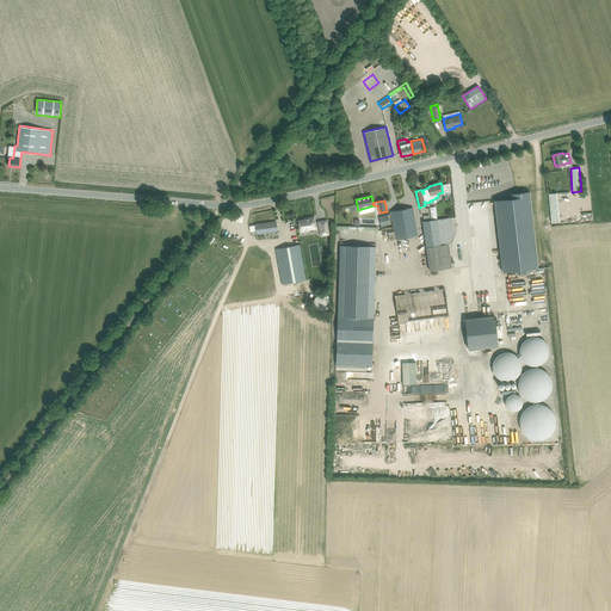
[(413,208),(390,211),(395,239),(418,235),(413,208)]
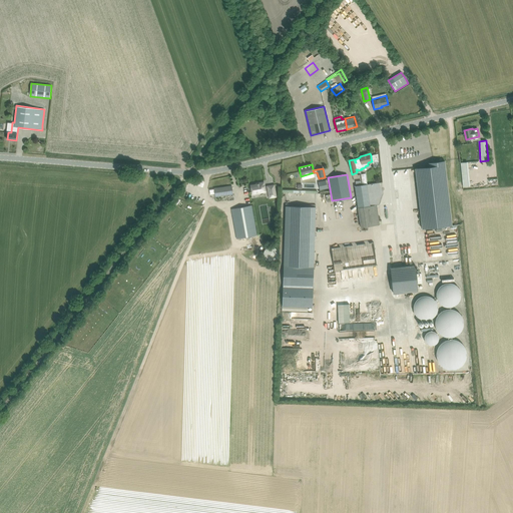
[(326,180),(318,182),(320,190),(328,188),(326,180)]
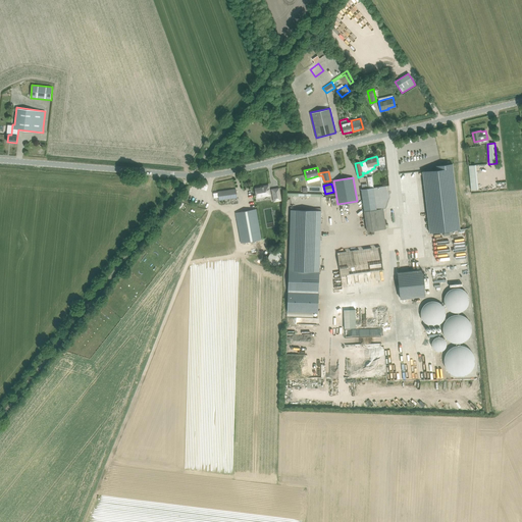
[(264,187),(255,189),(257,198),(261,197),(261,196),(270,195),(268,186),(264,186),(264,187)]
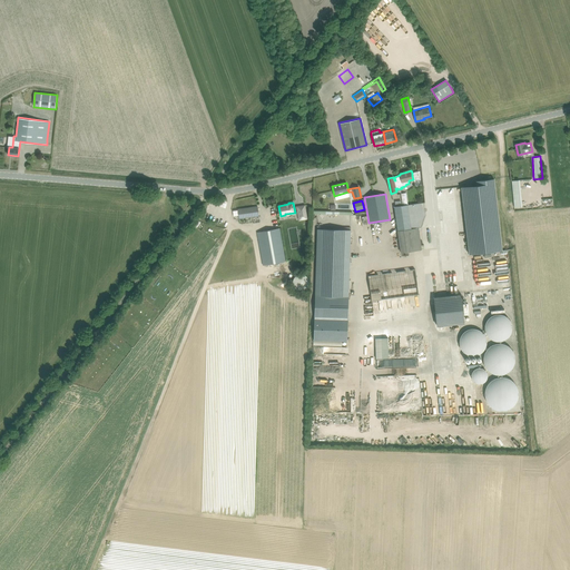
[(396,224),(400,243),(401,253),(422,249),(419,227),(421,227),(425,215),(423,203),(394,207),(396,224)]
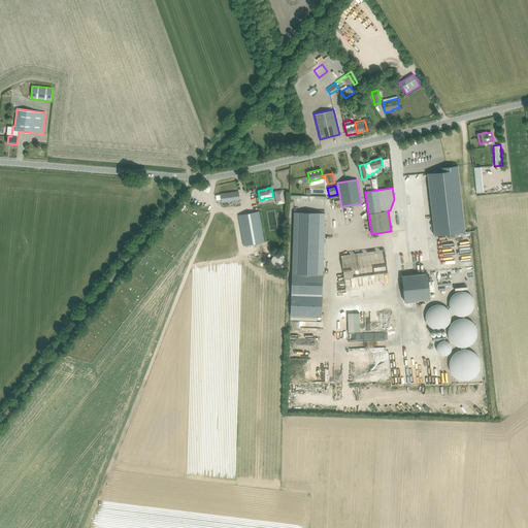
[(282,190),(275,191),(276,199),(279,199),(279,203),(284,202),(282,190)]
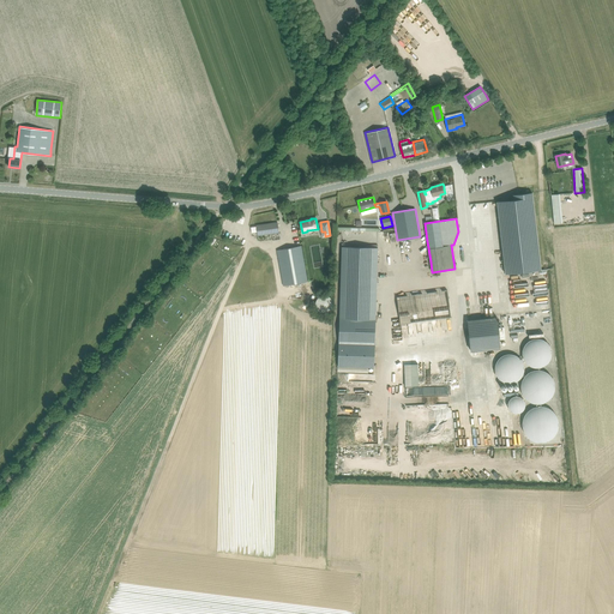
[(277,222),(256,226),(258,235),(278,233),(277,222)]
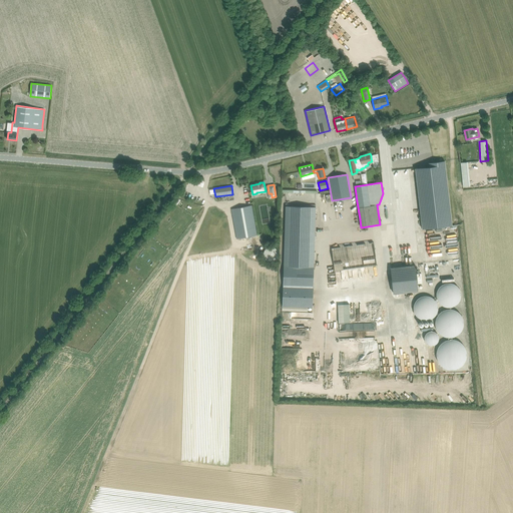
[(236,238),(241,237),(258,235),(251,205),(231,209),(236,238)]
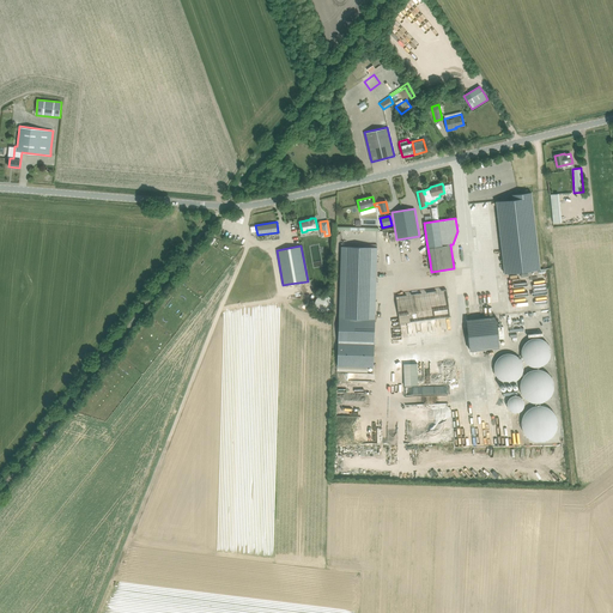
[(374,366),(375,319),(377,247),(341,246),(338,366),(374,366)]
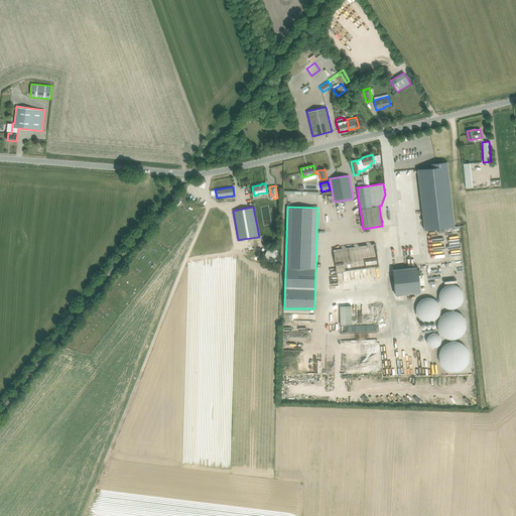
[(379,266),(376,244),(333,249),(337,272),(379,266)]
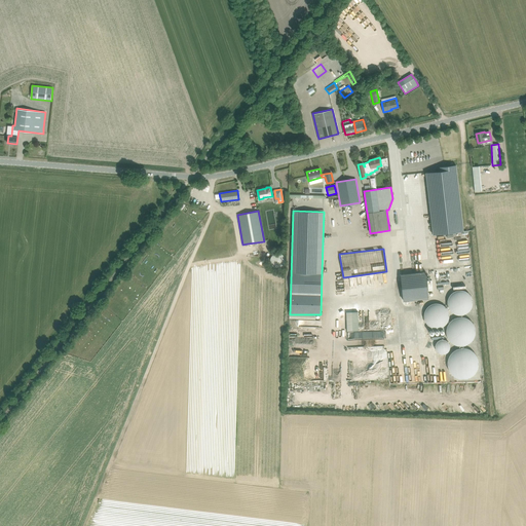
[(270,259),(270,260),(270,261),(270,262),(270,263),(271,264),(271,265),(272,265),(272,266),(273,266),(274,267),(275,267),(276,267),(276,268),(277,268),(278,268),(279,267),(280,267),(282,267),(282,266),(283,266),(283,265),(284,265),(284,264),(285,264),(285,263),(285,262),(286,261),(286,260),(286,259),(285,259),(285,258),(285,257),(284,256),(284,255),(283,255),(283,254),(282,254),(280,253),(279,253),(278,253),(277,253),(276,253),(275,253),(274,253),(274,254),(273,254),(272,254),(272,255),(271,255),(271,256),(270,257),(270,258),(270,259)]
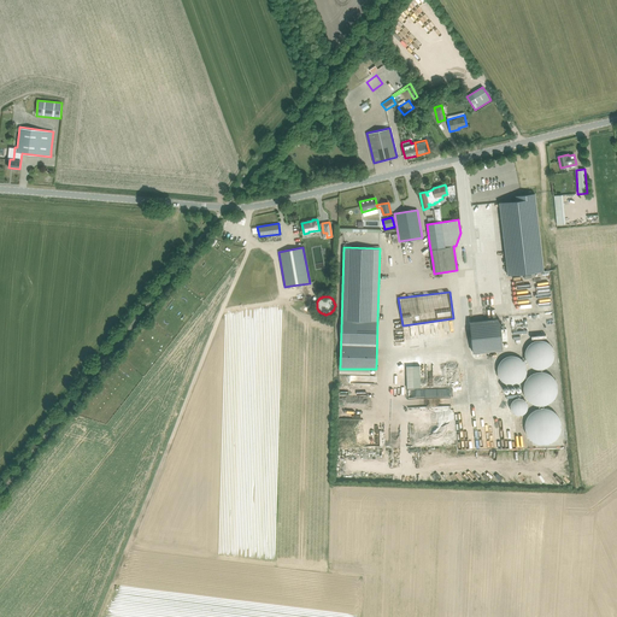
[(499,318),(470,322),(474,353),(503,350),(499,318)]
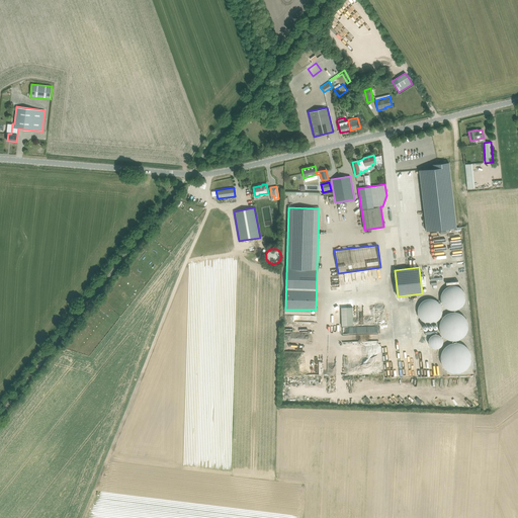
[(440,296),(440,297),(440,299),(441,300),(441,303),(442,304),(443,306),(444,307),(445,308),(446,309),(448,309),(449,310),(451,310),(452,311),(454,310),(455,310),(457,310),(458,309),(460,308),(461,307),(462,306),(463,305),(464,303),(464,301),(465,299),(465,298),(465,296),(465,295),(464,293),(464,292),(463,290),(462,289),(461,288),(459,287),(458,286),(457,286),(455,285),(454,285),(452,285),(450,285),(449,285),(447,286),(446,287),(445,288),(444,289),(443,290),(442,291),(441,293),(441,294),(440,296)]
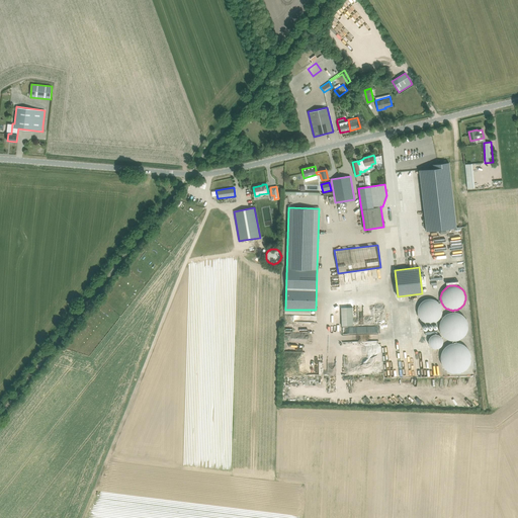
[(417,309),(417,310),(417,312),(418,314),(418,315),(419,316),(419,318),(420,319),(421,320),(423,321),(424,322),(425,323),(427,323),(428,323),(430,323),(431,323),(433,323),(435,322),(436,322),(437,321),(438,320),(439,318),(440,317),(441,315),(441,314),(442,312),(442,311),(442,309),(441,308),(441,306),(440,305),(439,303),(438,301),(437,300),(436,299),(434,299),(433,298),(431,298),(430,298),(428,298),(426,298),(425,299),(424,299),(422,300),(421,301),(420,303),(419,305),(418,306),(418,307),(417,309)]
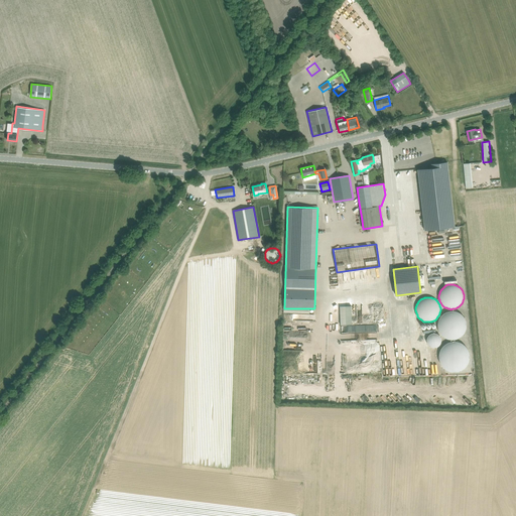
[(352,325),(352,305),(340,305),(340,325),(352,325)]
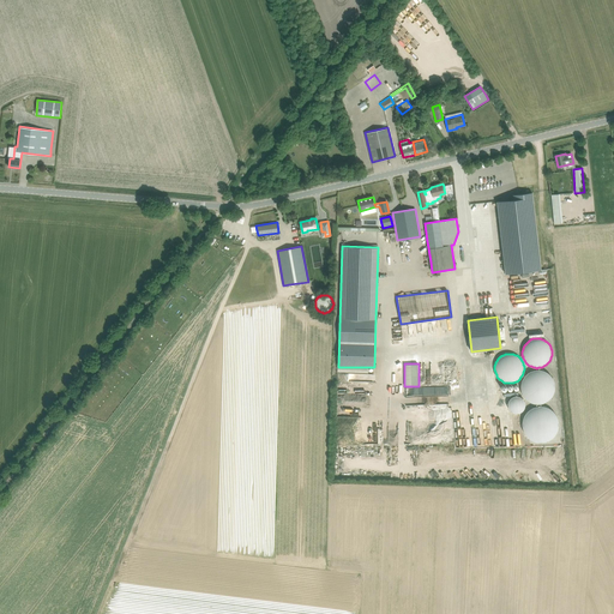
[(521,384),(521,386),(521,387),(521,390),(522,392),(522,393),(523,396),(524,397),(525,399),(528,401),(529,402),(531,402),(533,403),(535,403),(536,404),(539,404),(541,403),(542,403),(545,402),(547,402),(548,401),(549,399),(551,397),(552,396),(553,395),(554,392),(554,390),(555,389),(555,386),(555,384),(554,383),(554,380),(553,379),(552,377),(551,375),(549,374),(548,373),(546,372),(545,371),(542,371),(540,369),(539,369),(536,369),(534,369),(533,371),(530,372),(529,372),(527,373),(525,375),(524,377),(523,378),(522,380),(522,381),(521,384)]
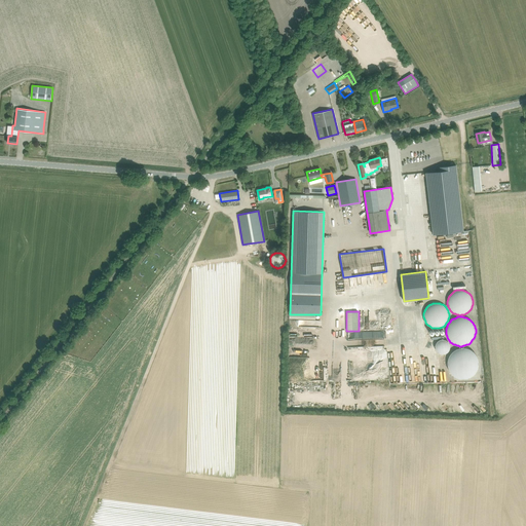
[(435,345),(435,346),(435,347),(435,348),(436,349),(436,351),(437,351),(438,352),(439,353),(440,353),(442,354),(443,354),(444,354),(445,353),(446,353),(447,352),(448,351),(449,350),(449,349),(450,348),(450,347),(450,345),(450,344),(449,343),(449,342),(448,341),(447,340),(446,340),(445,339),(443,339),(442,339),(441,339),(440,339),(439,340),(438,341),(437,341),(436,342),(436,344),(435,345)]
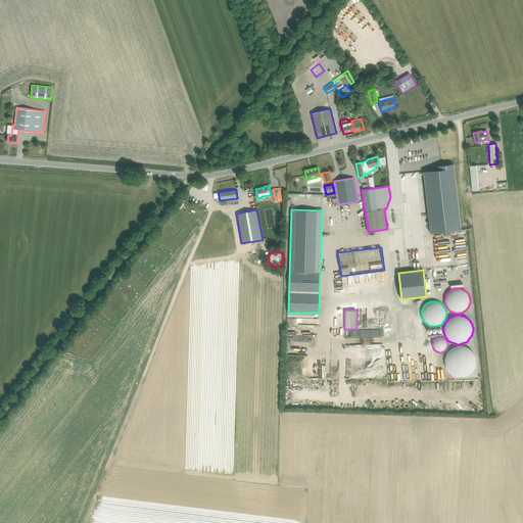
[(444,360),(444,362),(445,364),(445,365),(445,367),(446,369),(447,370),(448,371),(449,373),(452,374),(453,375),(455,376),(456,376),(458,377),(460,377),(461,377),(463,377),(465,376),(466,376),(468,375),(469,374),(471,373),(472,372),(473,370),(474,369),(475,367),(475,365),(476,364),(476,362),(476,360),(475,359),(475,357),(474,354),(474,353),(473,351),(471,350),(470,349),(469,348),(467,347),(466,346),(464,346),(462,345),(460,345),(459,346),(457,346),(455,346),(454,347),(452,348),(450,349),(449,350),(447,351),(446,353),(446,354),(445,357),(445,359),(444,360)]
